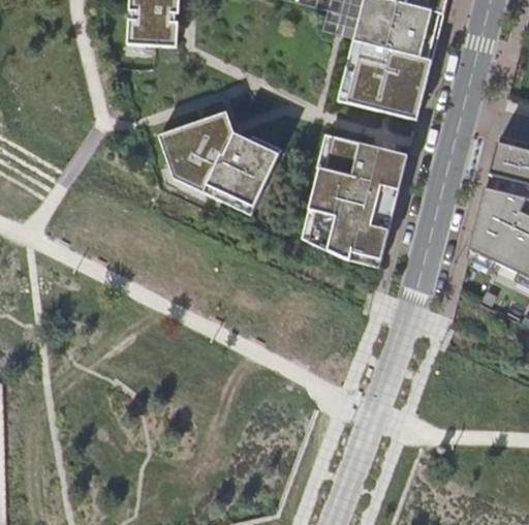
[(127,42),(177,44),(179,20),(175,20),(176,11),(179,11),(179,0),(129,0),(129,8),(132,8),(131,18),(128,17),(127,42)]
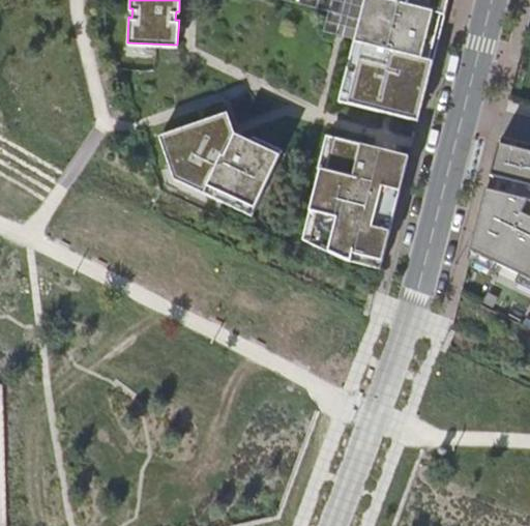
[(418,118),(447,0),(363,0),(340,98),(418,118)]
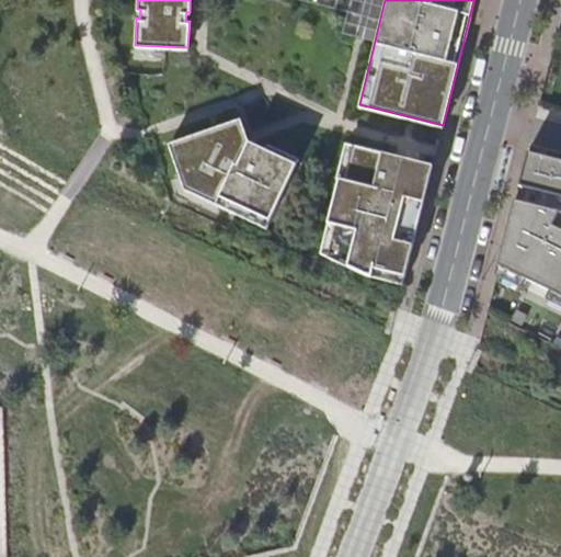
[(266,226),(299,157),(265,140),(263,146),(247,138),(241,116),(169,141),(184,188),(266,226)]
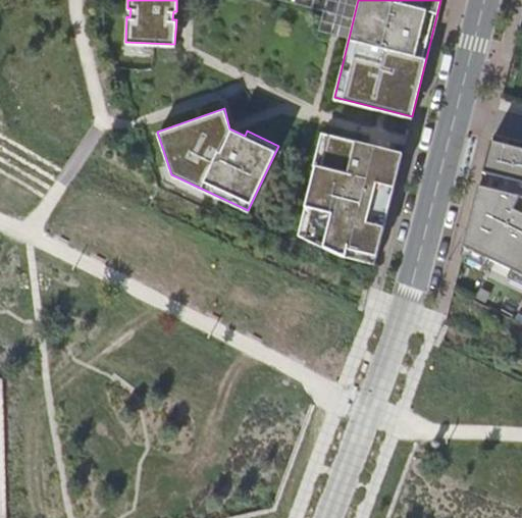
[(322,166),(330,134),(318,131),(310,163),(317,164),(322,166)]
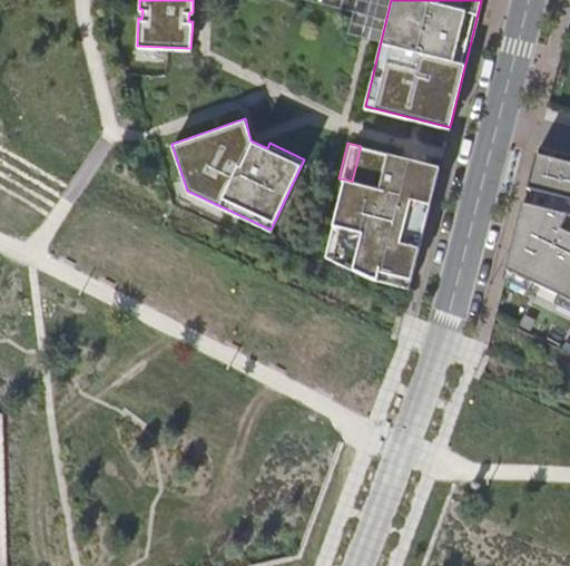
[(409,286),(440,166),(361,146),(352,182),(346,179),(335,225),(343,226),(335,259),(371,276),(409,286)]
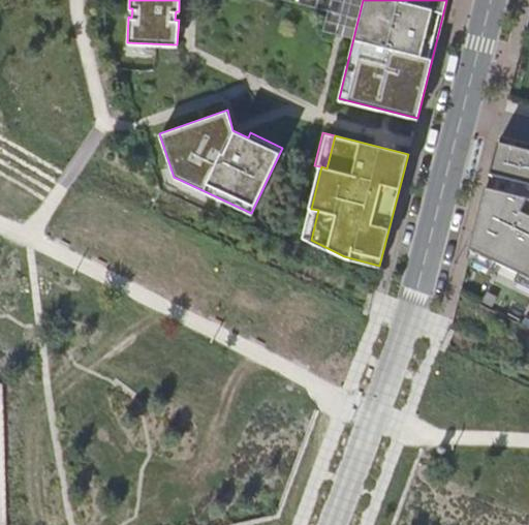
[(528,148),(498,140),(490,172),(497,174),(528,182),(528,148)]
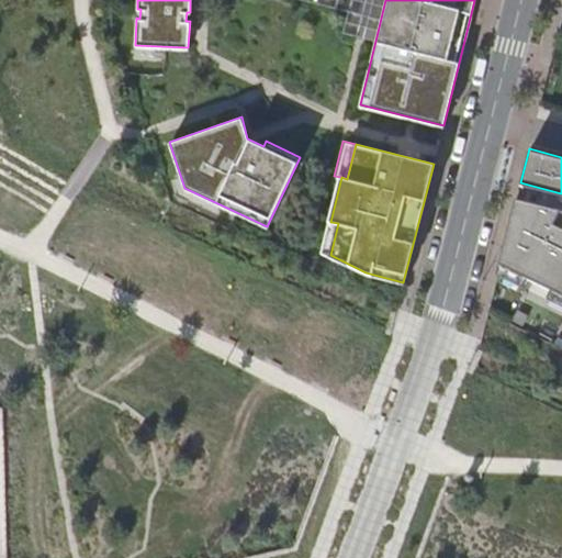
[(561,209),(561,193),(528,185),(524,200),(561,209)]
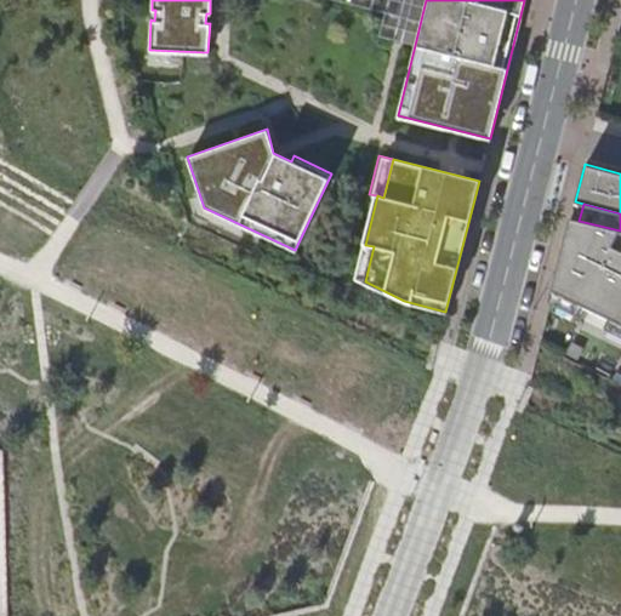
[(620,231),(579,221),(570,218),(552,291),(620,324),(620,231)]
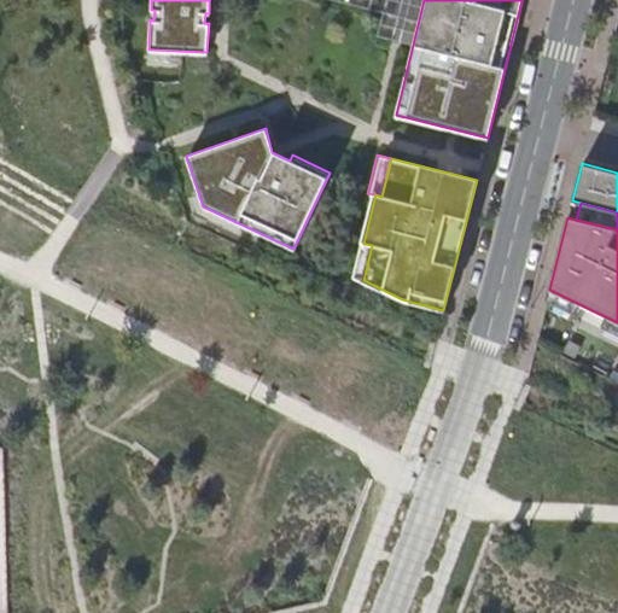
[(363,280),(372,245),(363,244),(354,275),(363,280)]
